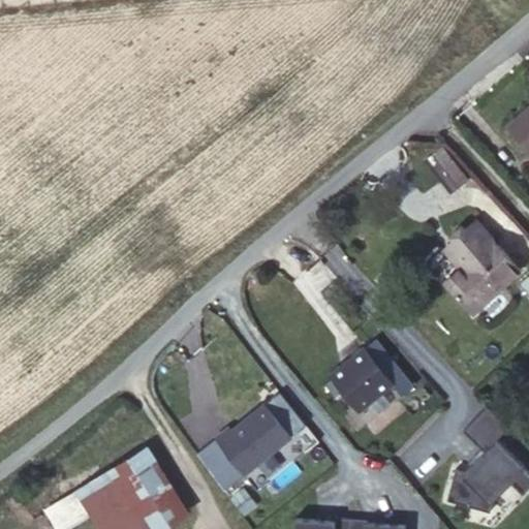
[(528,105),(506,126),(528,152),(528,105)]
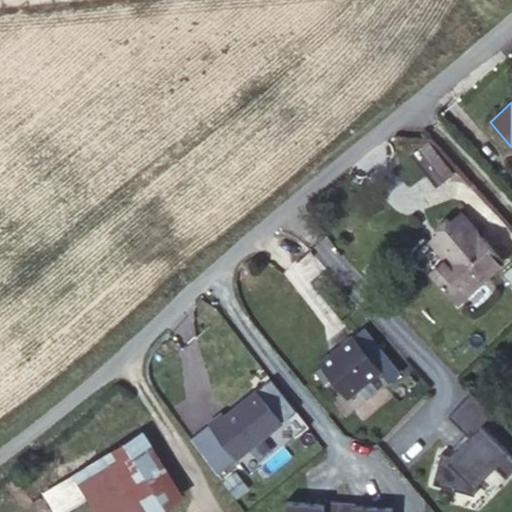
[(426,140),(411,153),(438,184),(453,171),(426,140)]
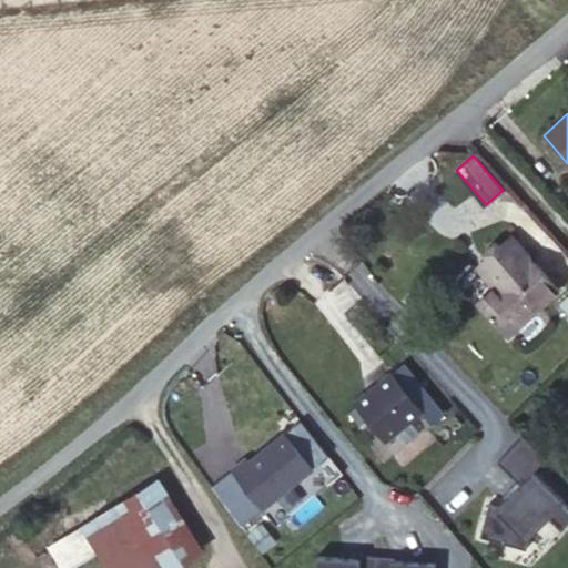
[(479,269),(495,286),(505,279),(492,265),(516,244),(511,240),(479,269)]
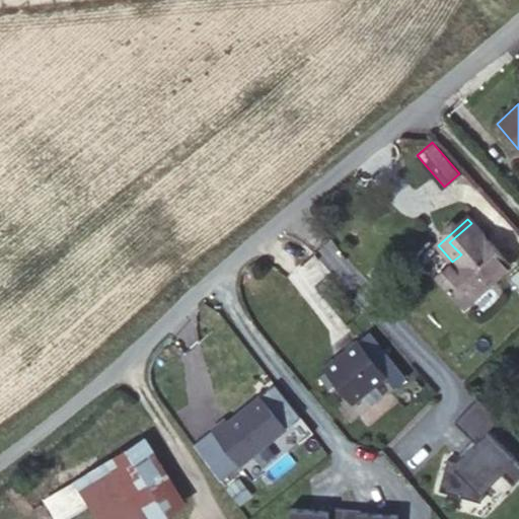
[(461,254),(452,262),(436,277),(463,306),(510,266),(471,223),(449,242),(461,254)]
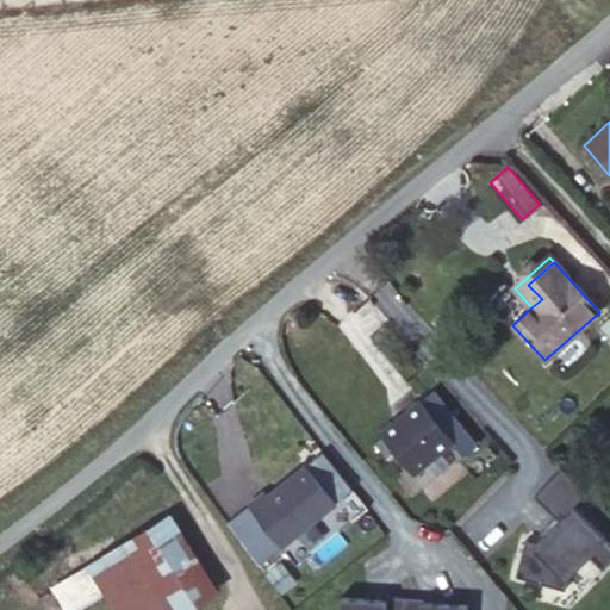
[(434,390),(383,430),(386,434),(377,441),(387,456),(397,448),(415,471),(453,442),(464,456),(478,444),(434,390)]
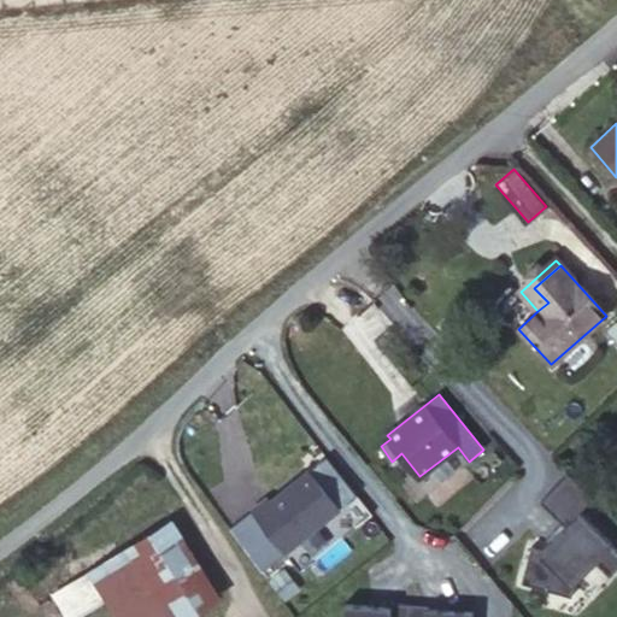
[(251,512),(285,553),(340,509),(353,497),(323,459),(295,482),(298,485),(288,493),(286,489),(270,503),(266,499),(251,512)]
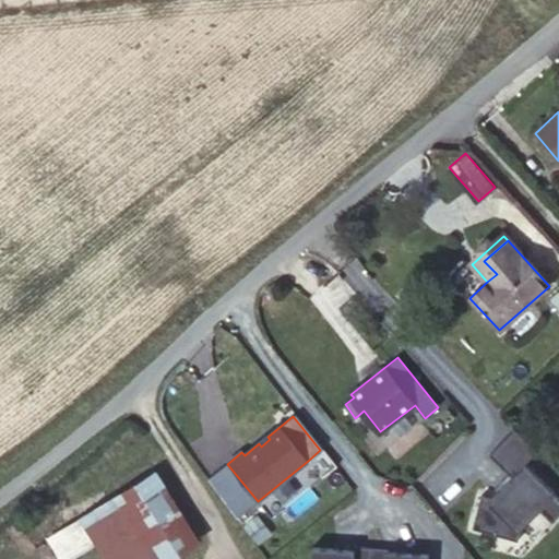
[(372,423),(360,432),(367,441),(379,431),(372,423)]
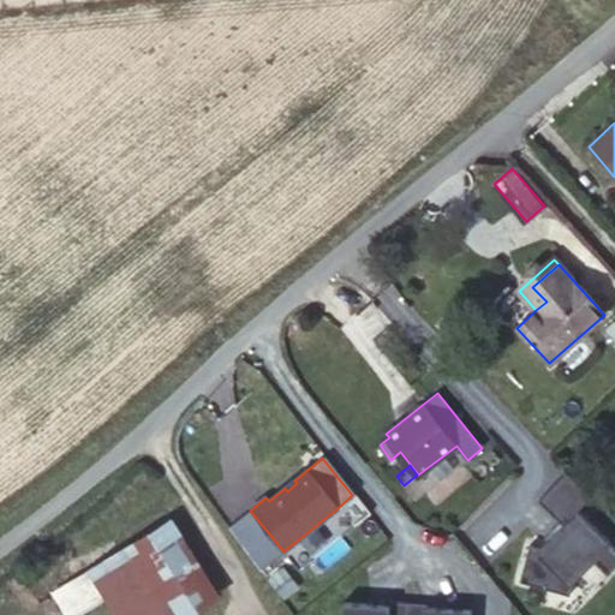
[(533,545),(523,583),(573,597),(577,583),(598,561),(611,574),(614,571),(614,543),(584,513),(596,500),(568,473),(541,502),(562,524),(566,527),(559,535),(561,536),(553,544),(551,542),(544,549),(533,545)]
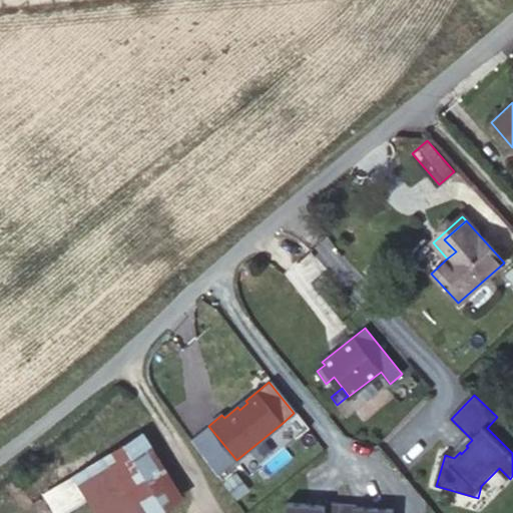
[(236,460),(208,426),(191,440),(217,475),(236,460)]
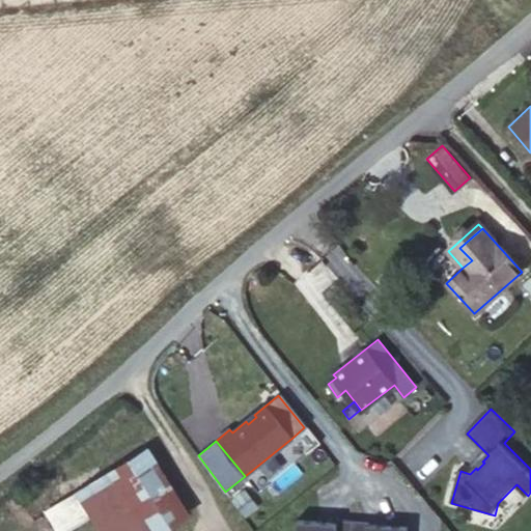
[(147,449),(78,492),(102,530),(161,530),(189,514),(147,449)]
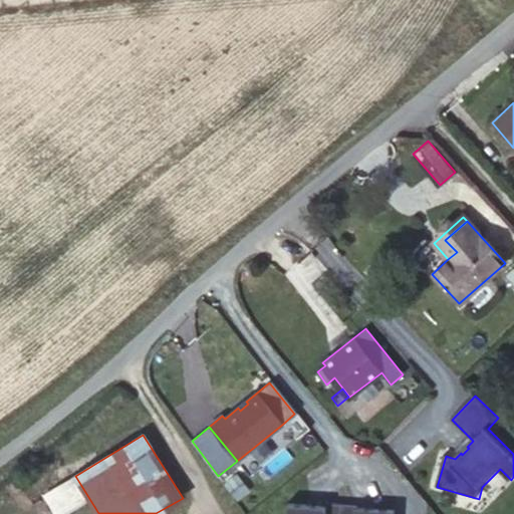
[(473,441),(470,438),(458,450),(461,453),(462,455),(469,448),(467,447),(473,441)]
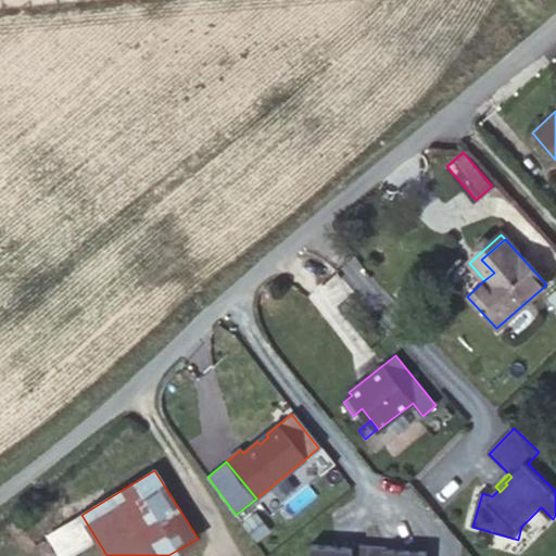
[(310,545),(308,555),(426,555),(427,554),(386,551),(386,547),(351,544),(351,548),(310,545)]
